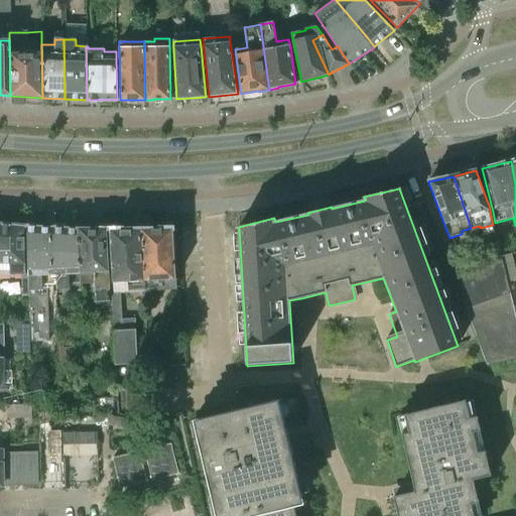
[(0,223),(0,274),(10,274),(21,274),(21,296),(29,296),(29,274),(26,274),(25,226),(0,223)]
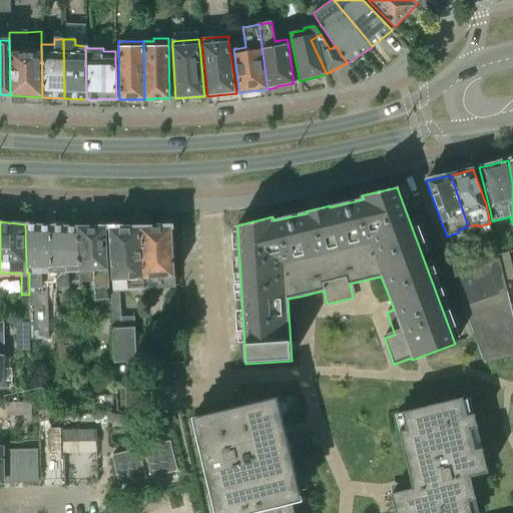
[(35,225),(28,225),(29,273),(29,295),(30,340),(49,340),(47,284),(52,284),(51,274),(55,274),(54,227),(35,226),(35,225)]
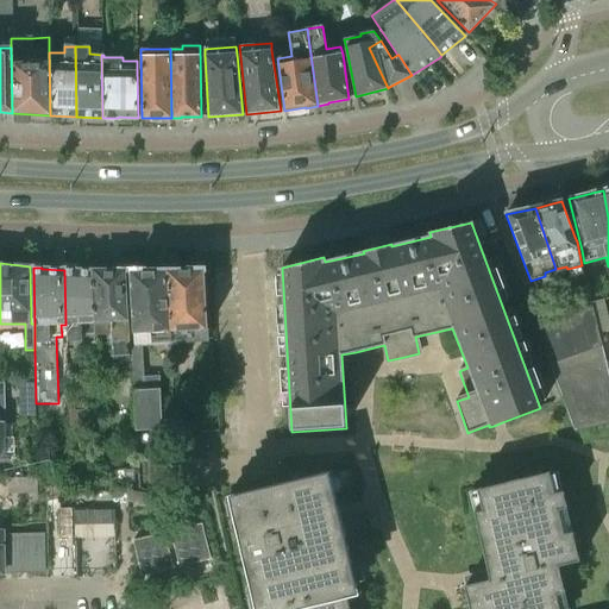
[(66,270),(64,270),(66,325),(67,325),(67,341),(82,341),(82,337),(95,336),(95,324),(95,320),(93,271),(75,270),(75,269),(66,269),(66,270)]
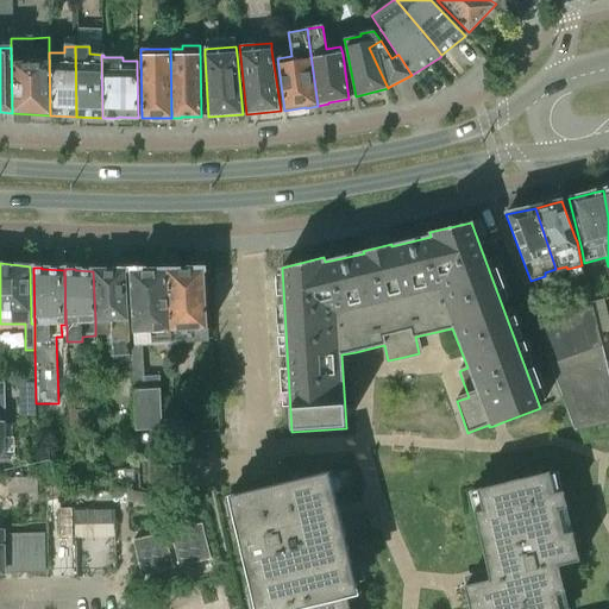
[(135,334),(131,334),(132,356),(133,390),(136,432),(162,429),(161,389),(159,376),(144,377),(142,333),(171,332),(169,270),(145,270),(145,269),(130,270),(135,334)]
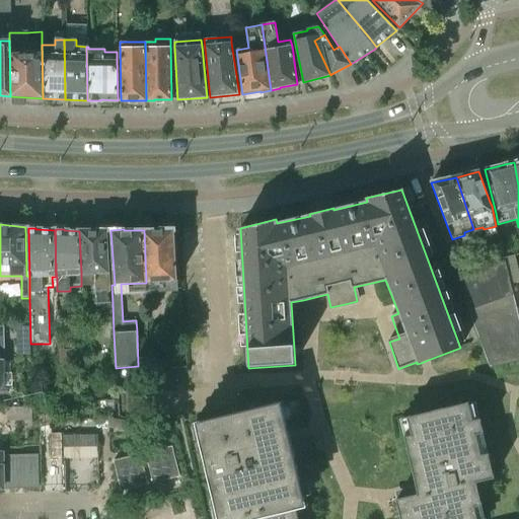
[(161,230),(144,230),(146,283),(163,282),(163,290),(177,289),(176,281),(173,229),(161,229),(161,230)]
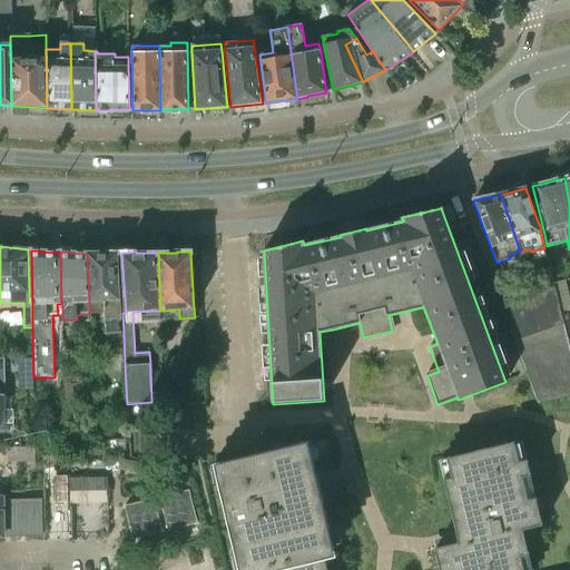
[(107,254),(87,254),(89,300),(89,303),(89,314),(105,314),(106,334),(124,333),(123,313),(121,313),(120,301),(118,253),(107,253),(107,254)]
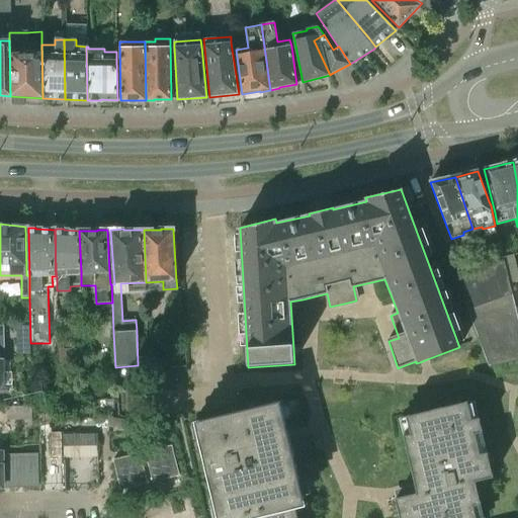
[(479,339),(488,365),(488,366),(517,358),(517,319),(515,308),(509,283),(504,261),(503,258),(502,253),(482,259),(480,254),(464,258),(457,260),(450,263),(479,339)]
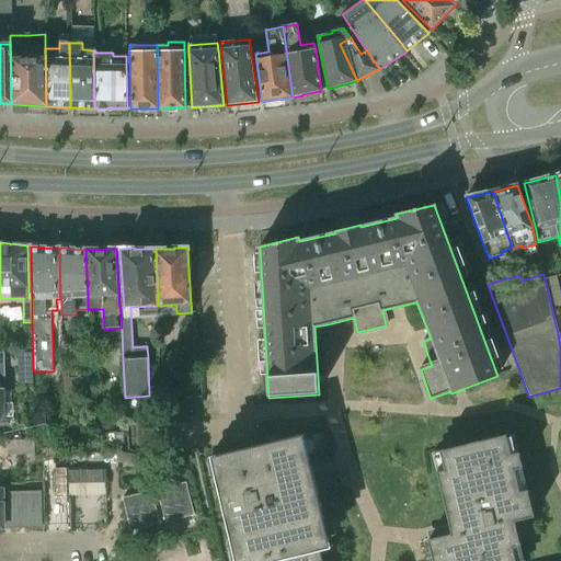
[(560,295),(557,277),(545,279),(546,283),(551,307),(560,305),(560,295)]
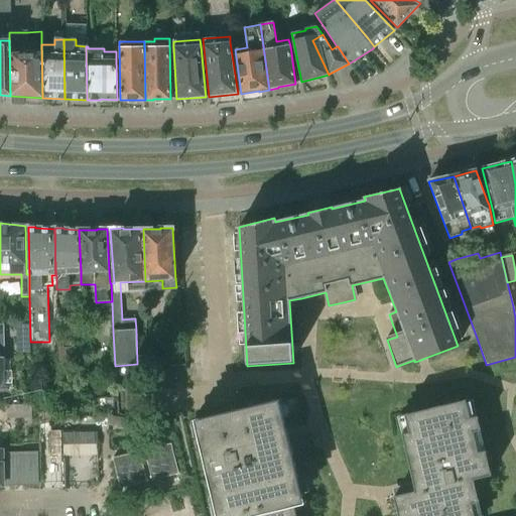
[(515,280),(507,282),(513,306),(515,305),(515,280)]
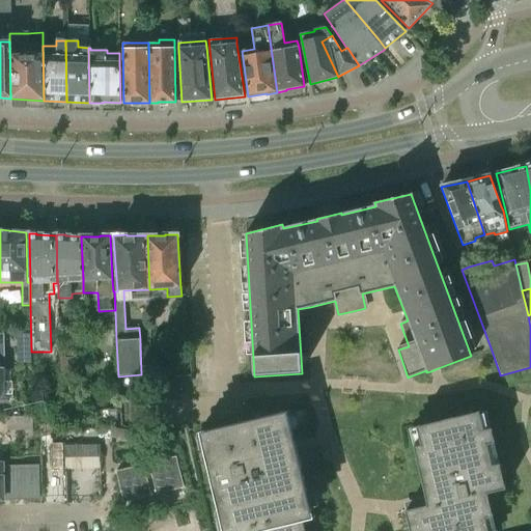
[(59,350),(61,391),(76,391),(75,358),(65,358),(64,350),(59,350)]
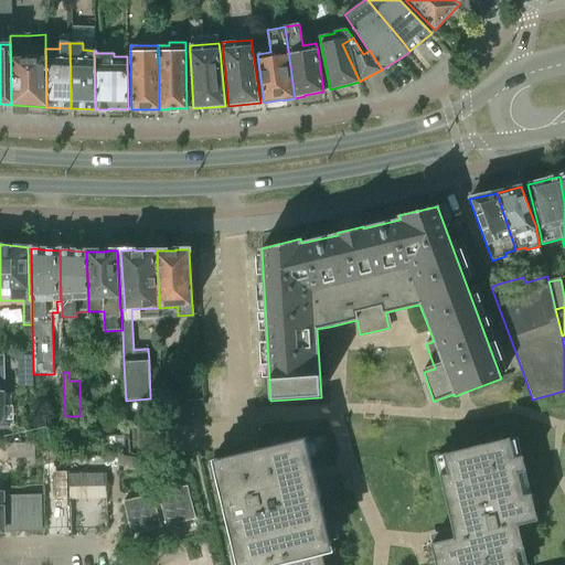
[(196,386),(184,387),(184,396),(196,396),(196,386)]
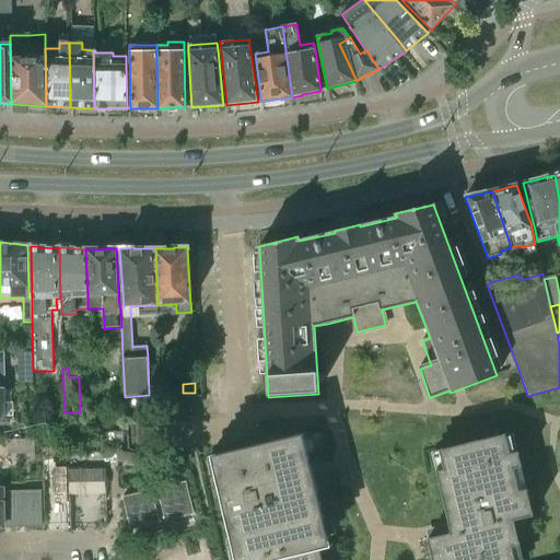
[(216,529),(223,559),(559,559),(559,427),(558,428),(550,396),(308,454),(303,434),(211,456),(211,457),(199,459),(213,518),(216,529)]
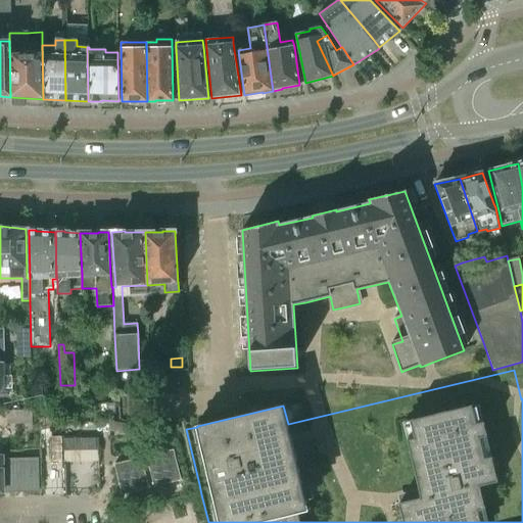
[(115,403),(86,405),(86,417),(116,417),(115,403)]
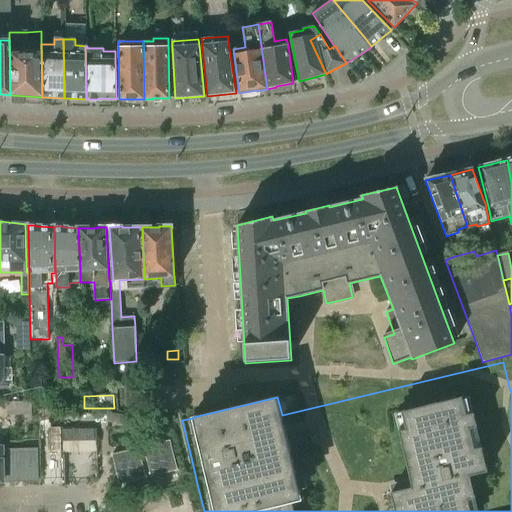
[(13,401),(14,414),(32,414),(31,401),(13,401)]
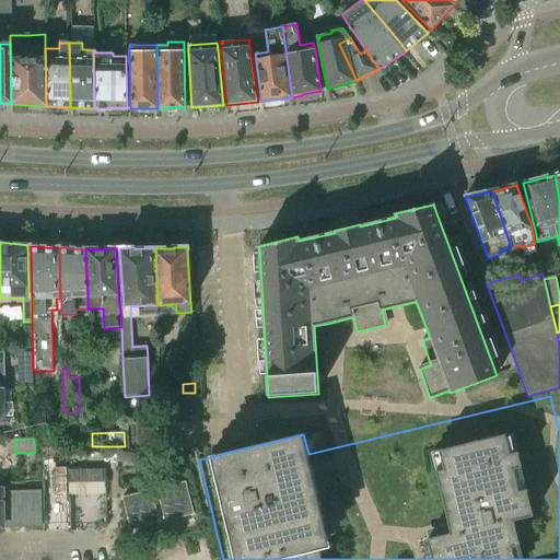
[(106,481),(105,468),(68,469),(68,482),(106,481)]
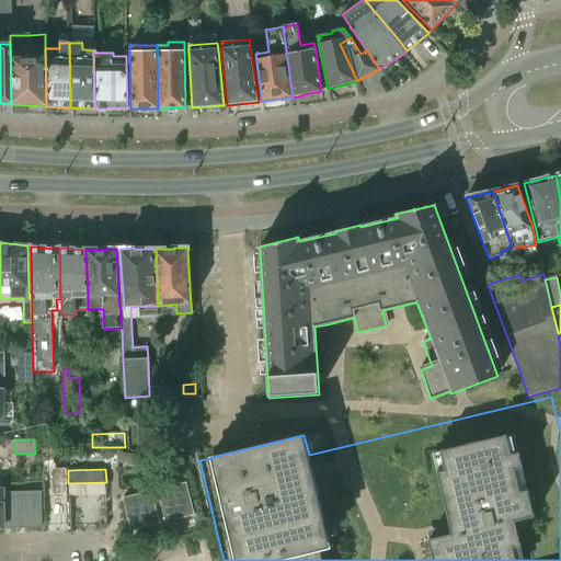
[(185,483),(171,487),(179,519),(193,516),(185,483)]
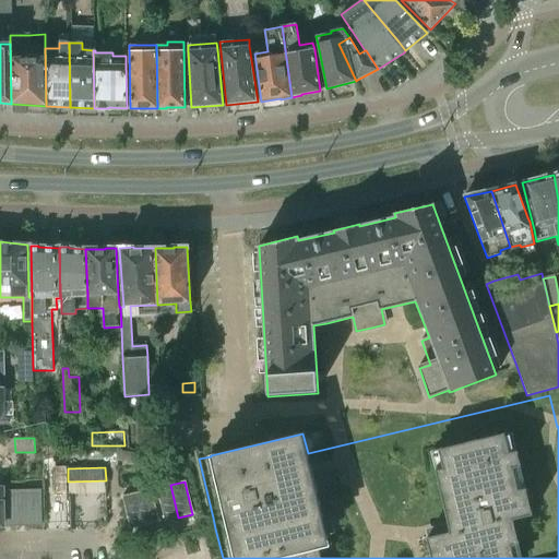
[(170,485),(156,488),(164,521),(178,518),(170,485)]
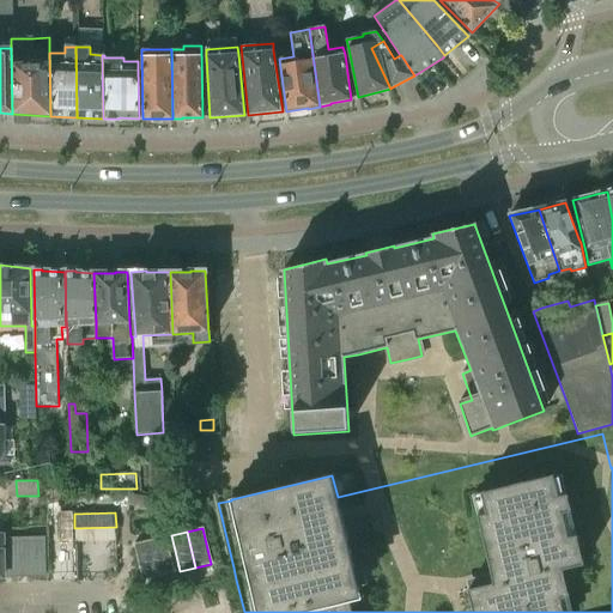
[(165,536),(150,540),(158,576),(174,572),(165,536)]
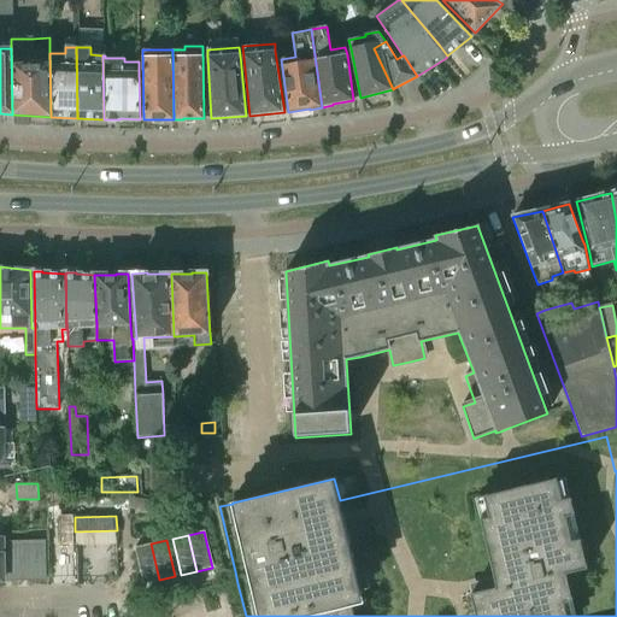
[(4,581),(45,580),(43,542),(3,544),(4,581)]
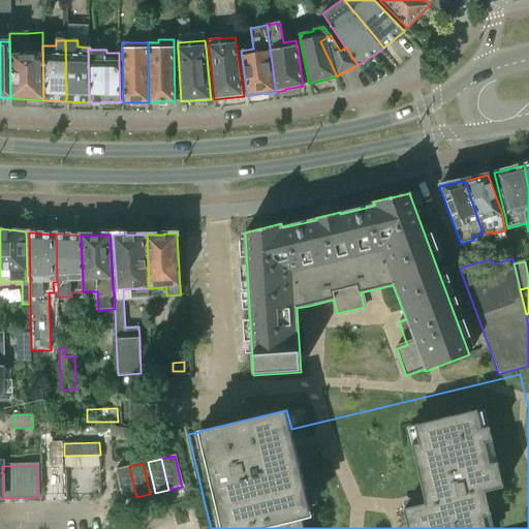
[(129,466),(116,469),(123,500),(136,497),(129,466)]
